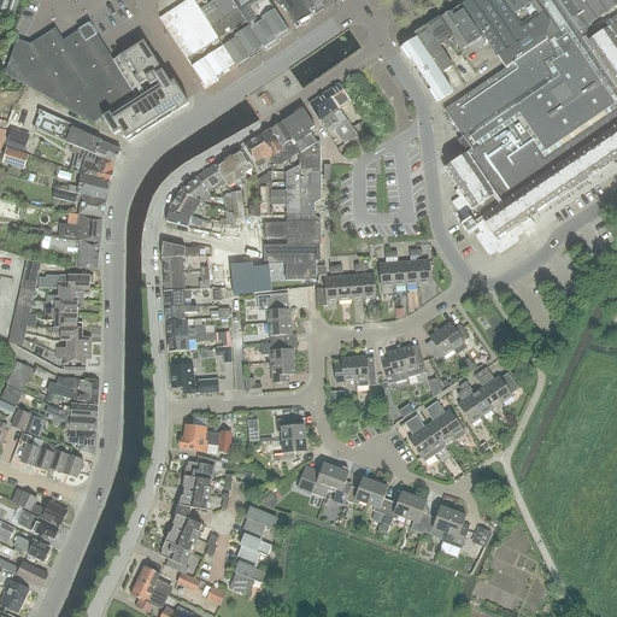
[(234,65),(235,66),(236,66),(200,11),(192,0),(187,0),(159,19),(205,90),(218,82),(217,81),(229,71),(228,70),(234,65)]
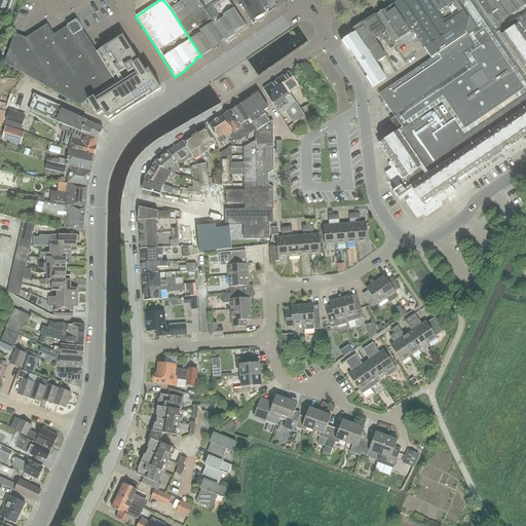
[(196,0),(184,0),(179,4),(187,17),(201,7),(196,0)]
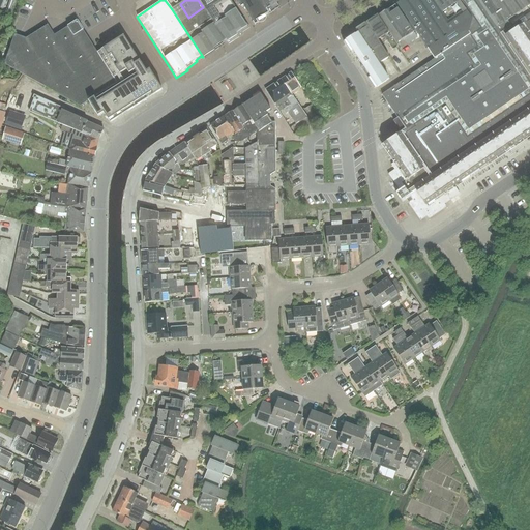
[(249,28),(230,0),(198,0),(203,7),(226,41),(226,42),(228,45),(238,38),(237,36),(248,28),(249,28)]
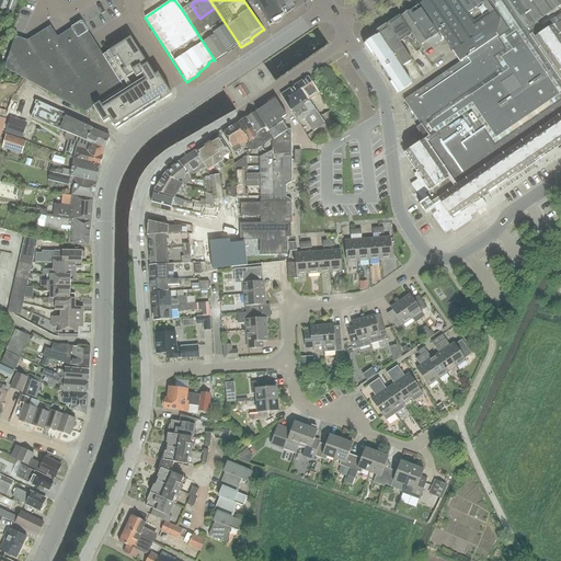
[(283,11),(276,0),(250,0),(254,8),(258,6),(267,23),(268,27),(273,24),(272,21),(272,20),(272,18),(273,16),(274,15),(276,15),(277,15),(279,15),(281,16),(285,14),(283,11)]
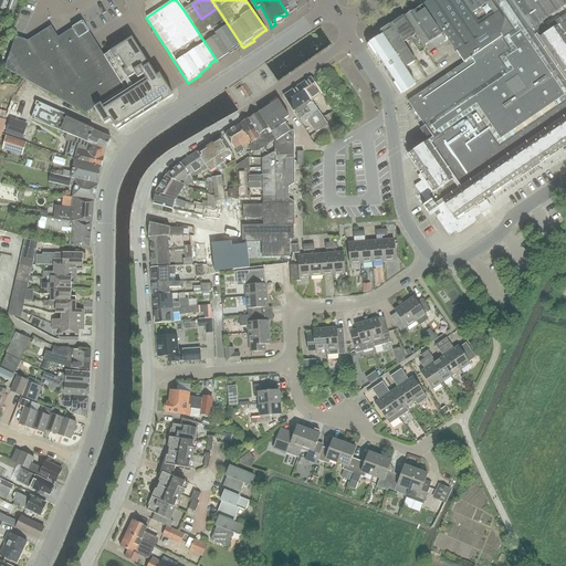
[(279,0),(285,11),(287,14),(287,16),(294,11),(293,11),(299,8),(295,3),(293,0),(279,0)]
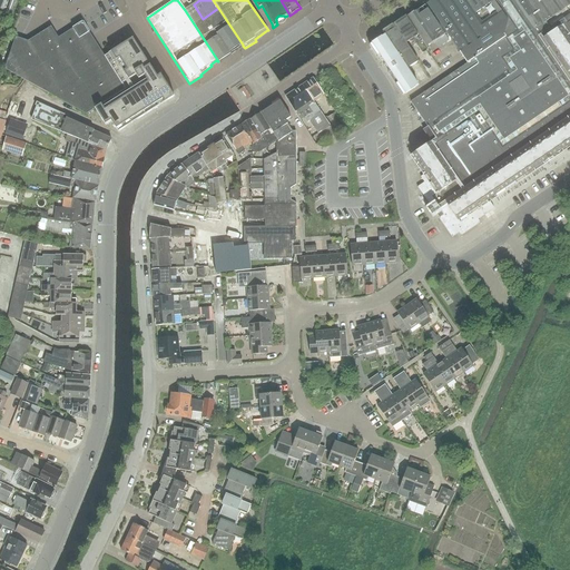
[(498,0),(504,9),(504,8),(513,21),(504,27),(503,35),(487,46),(465,61),(467,64),(411,102),(428,127),(434,123),(441,131),(443,134),(412,155),(425,174),(421,177),(424,183),(418,187),(430,205),(425,207),(432,217),(436,215),(452,237),(459,233),(461,236),(480,223),(478,219),(484,215),(479,206),(546,161),(569,144),(569,21),(567,25),(563,19),(550,28),(546,22),(543,23),(534,30),(513,0),(498,0)]
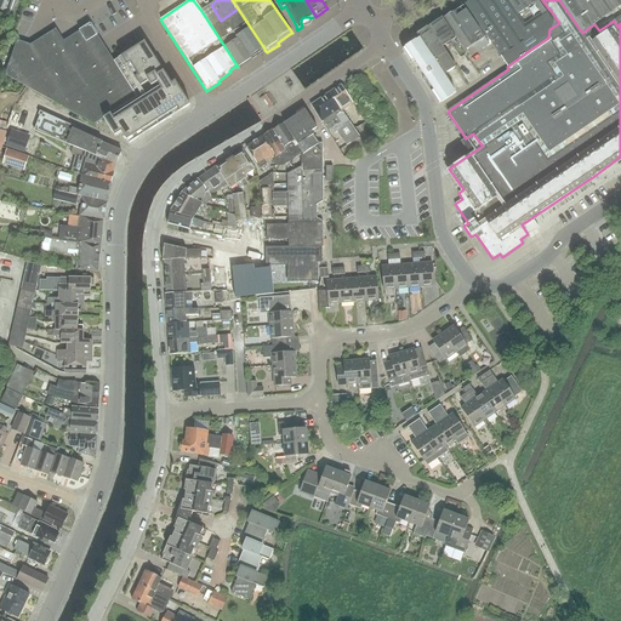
[(500,57),(507,67),(530,50),(548,38),(550,29),(559,23),(550,9),(550,10),(542,0),(468,0),(463,4),(485,36),(500,57)]
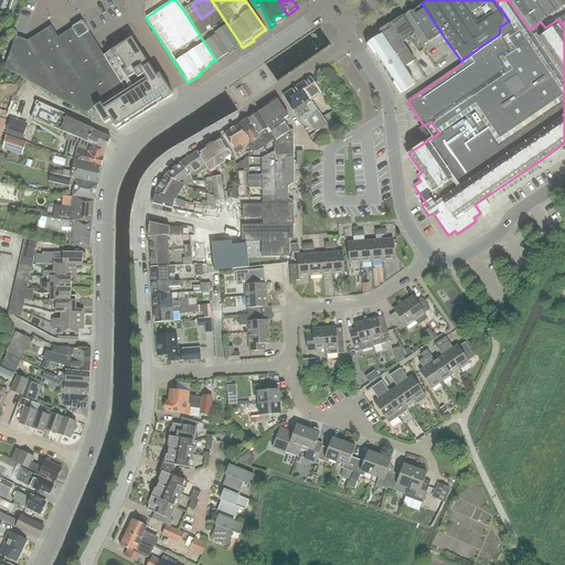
[(509,0),(530,30),(539,23),(522,0),(509,0)]
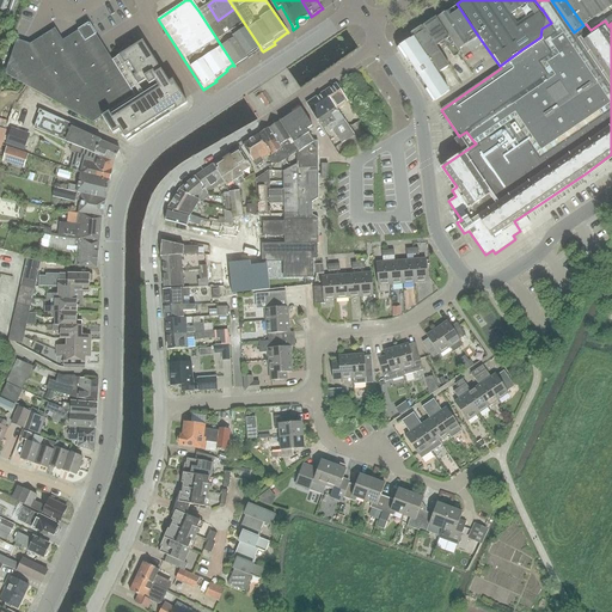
[(565,0),(583,25),(586,24),(603,12),(594,0),(565,0)]
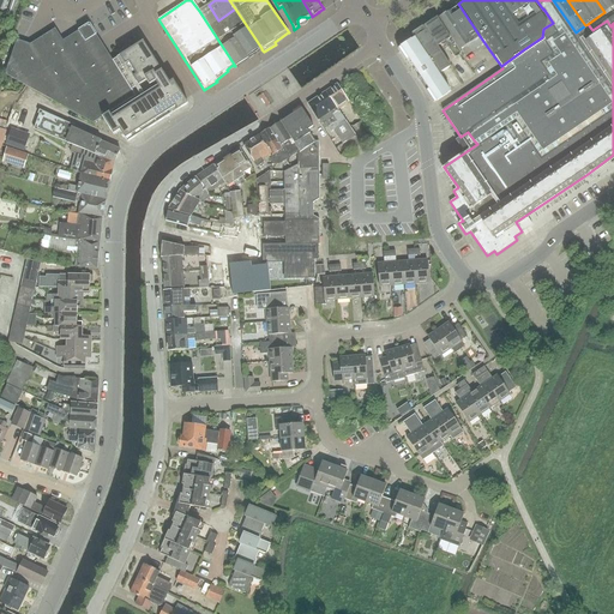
[(596,0),(605,12),(613,5),(613,2),(612,0),(596,0)]
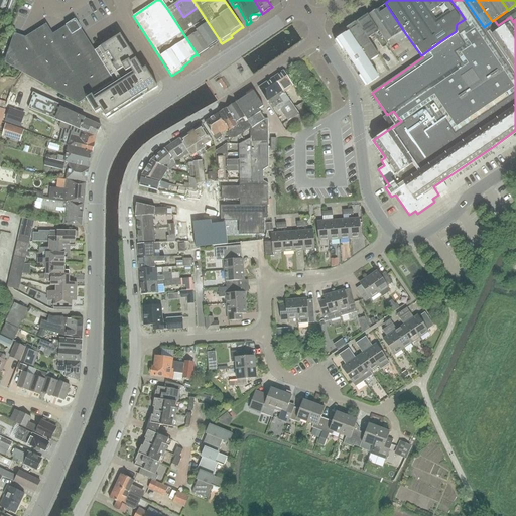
[(385,3),(367,14),(385,43),(386,42),(403,30),(385,3)]
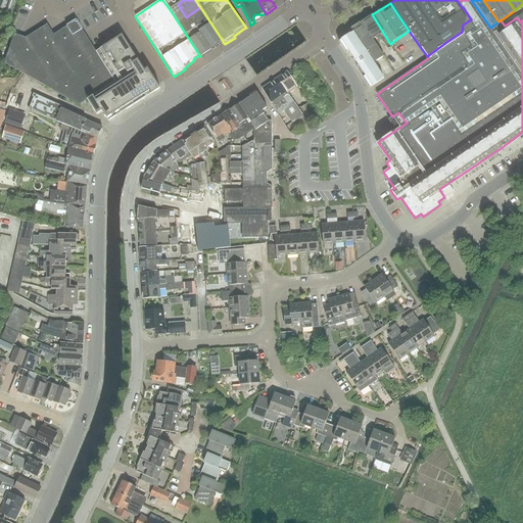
[(222,40),(223,42),(223,41),(200,7),(186,17),(178,4),(170,9),(200,56),(199,56),(202,59),(212,52),(211,51),(222,44),(220,42),(222,40)]
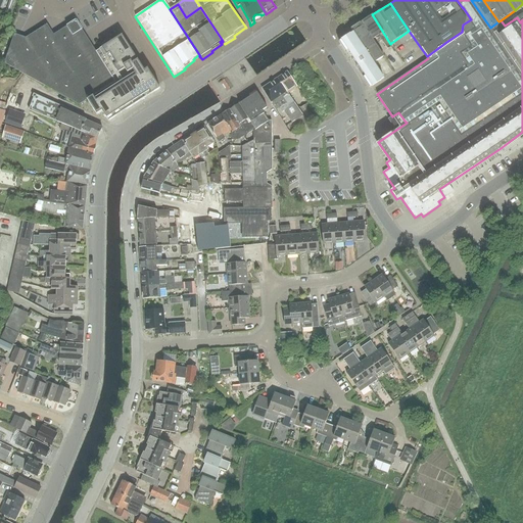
[(393,46),(391,43),(390,44),(372,14),(361,21),(372,40),(378,37),(387,49),(393,46)]
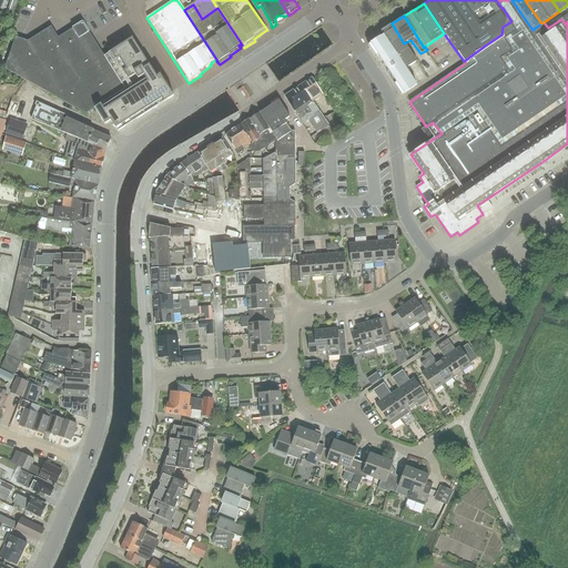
[(381,31),(383,34),(379,38),(377,36),(369,42),(393,77),(405,69),(416,62),(405,46),(404,43),(392,23),(381,31)]
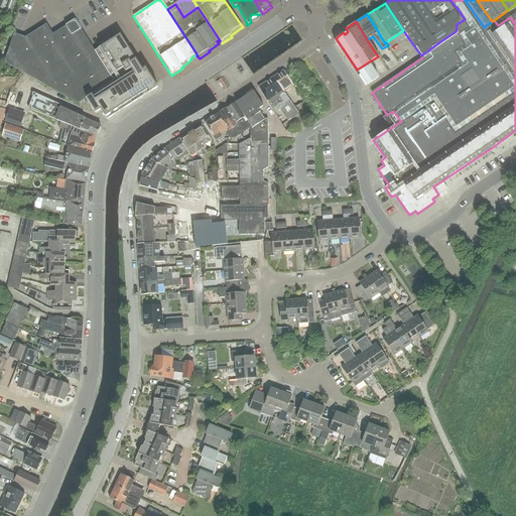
[(3,62),(78,104),(86,99),(114,81),(95,50),(78,24),(55,38),(46,23),(25,37),(13,33),(3,62)]
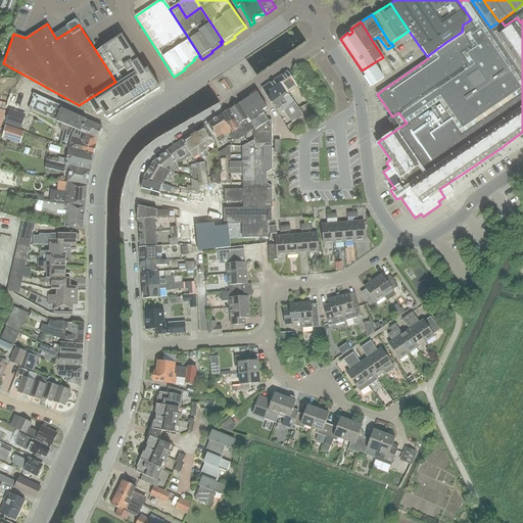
[(115,82),(87,100),(96,115),(102,112),(108,122),(160,89),(147,68),(144,70),(122,35),(96,51),(115,82)]
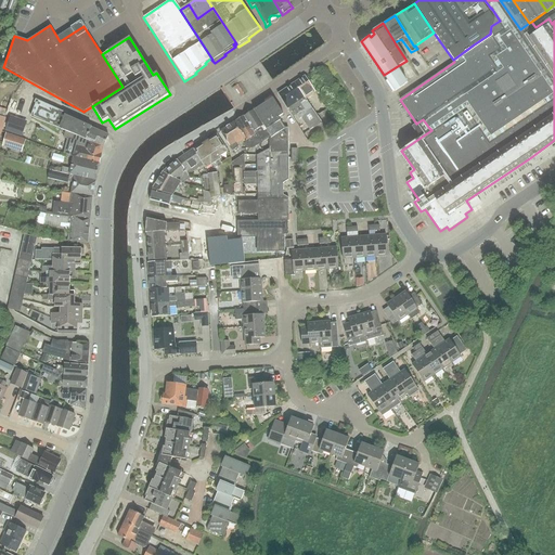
[(395,92),(407,84),(396,67),(384,75),(395,92)]
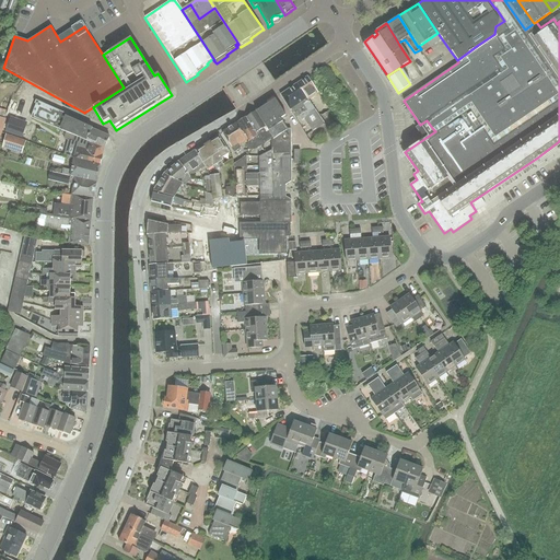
[(306,77),(296,83),(308,101),(308,100),(318,94),(306,77)]
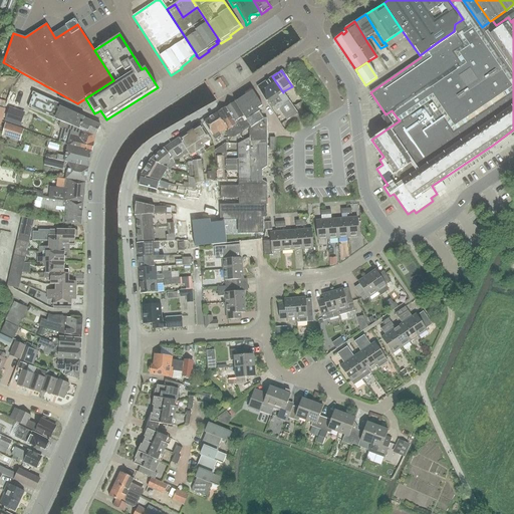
[(297,114),(283,91),(283,92),(272,76),(256,86),(266,102),(267,102),(271,108),(274,106),(277,110),(279,109),(286,121),(297,114)]
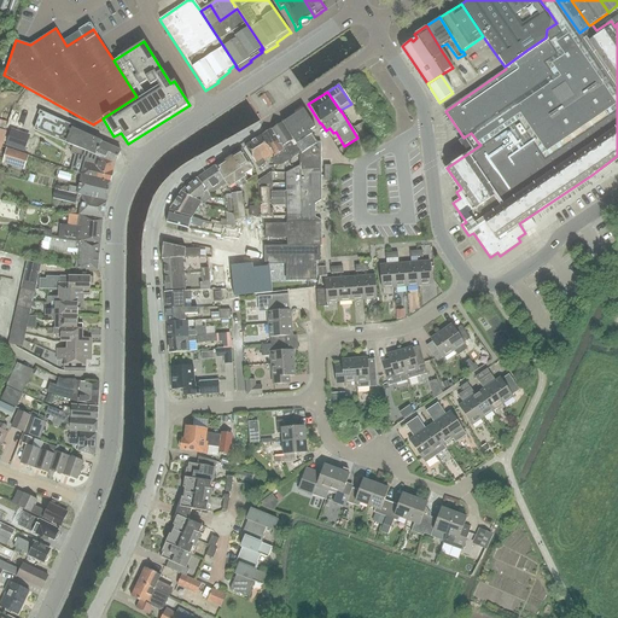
[(320,143),(318,143),(309,132),(315,128),(303,109),(283,122),(302,152),(299,156),(299,164),(320,164),(320,143)]
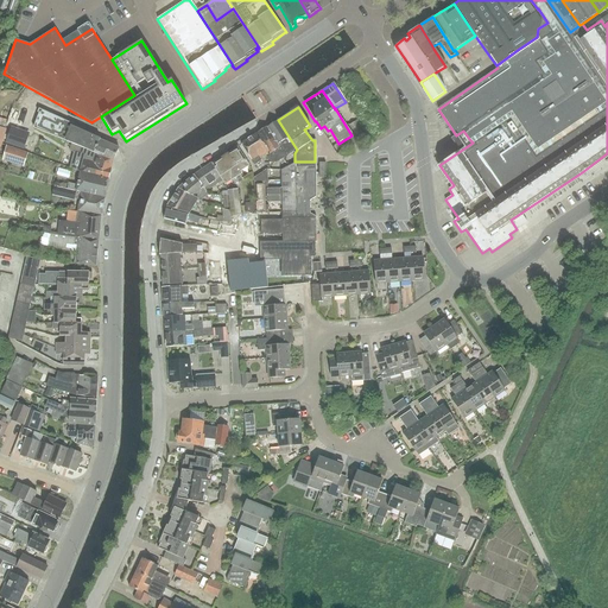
[(39,109),(35,126),(71,141),(96,151),(114,159),(118,149),(100,140),(88,134),(88,132),(39,109)]
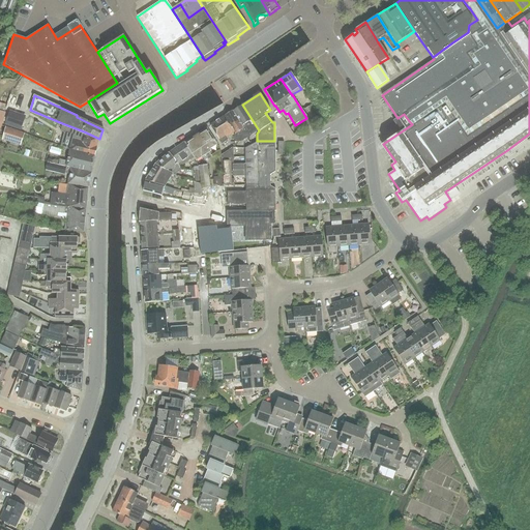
[(251,137),(257,133),(257,134),(259,130),(242,105),(233,111),(243,128),(243,140),(251,137)]
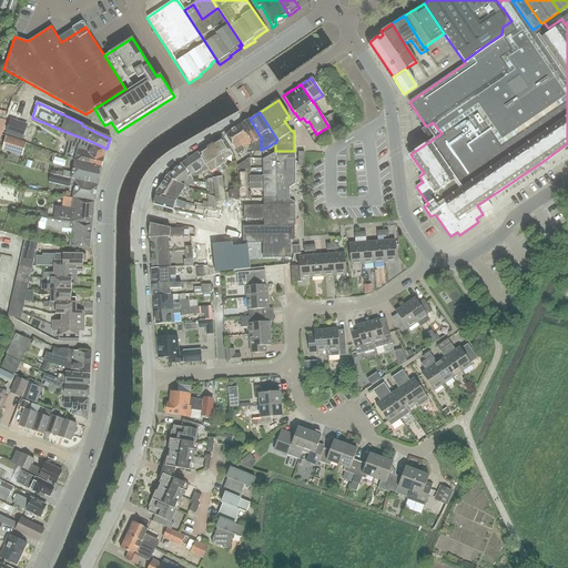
[(333,129),(340,125),(332,113),(326,118),(333,129)]
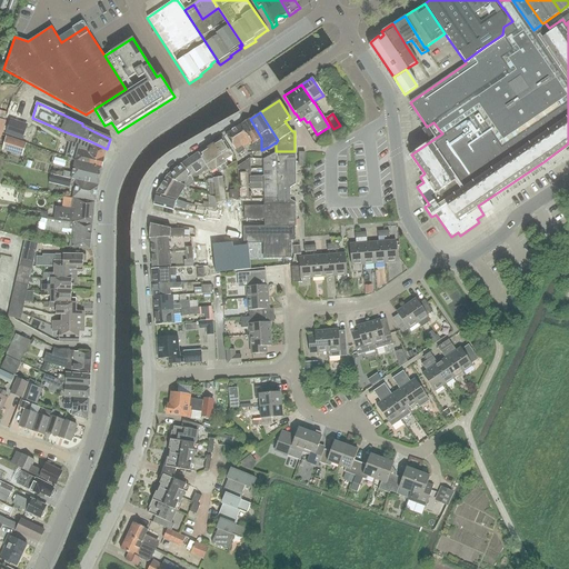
[(258,152),(261,150),(261,138),(250,119),(241,125),(252,142),(251,143),(251,149),(251,152),(258,152)]
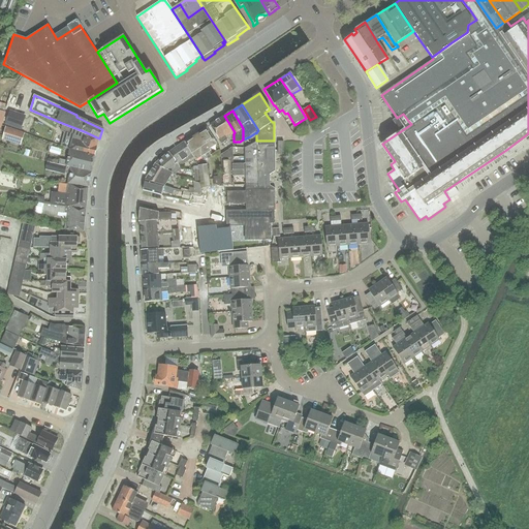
[(21,130),(25,118),(9,113),(5,125),(21,130)]
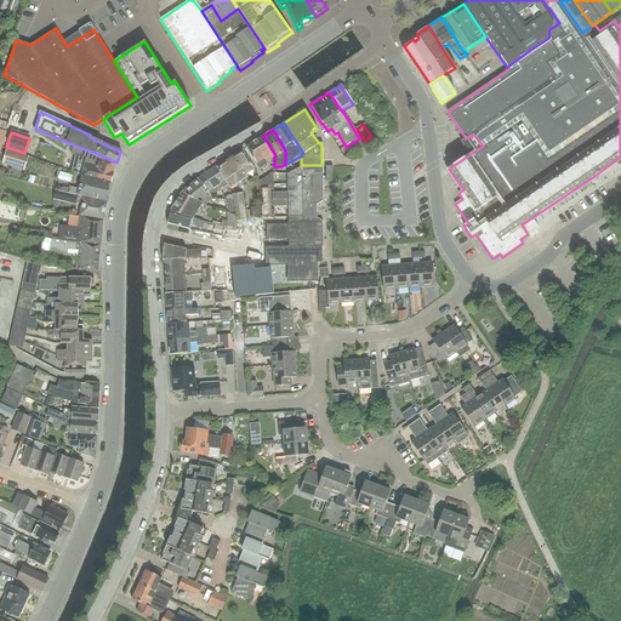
[(265,161),(274,157),(275,155),(263,136),(245,148),(260,169),(267,165),(265,161)]
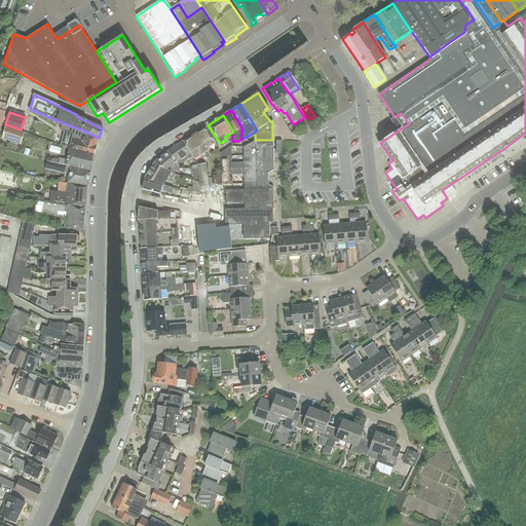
[(83,130),(62,122),(60,130),(65,132),(62,146),(69,148),(69,147),(70,148),(94,153),(96,147),(98,140),(99,138),(83,130)]
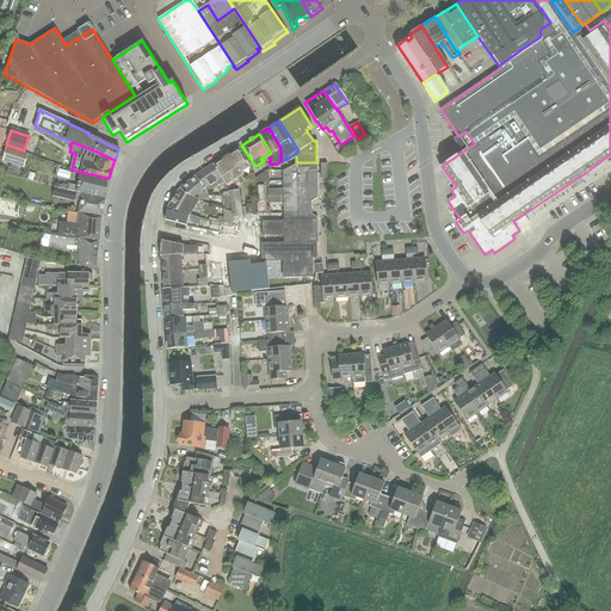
[(2,161),(23,168),(28,153),(7,147),(2,161)]
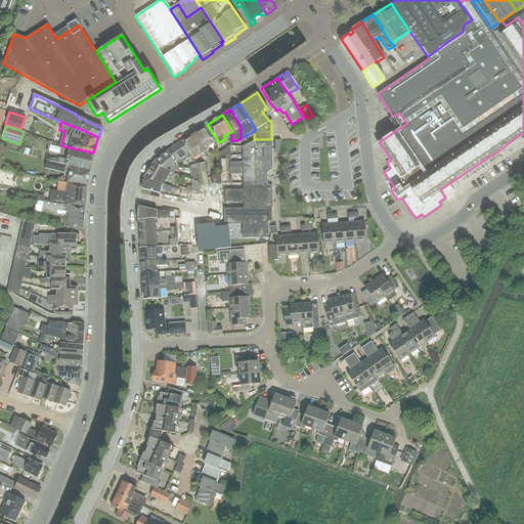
[(204,128),(198,132),(208,147),(215,143),(205,127),(204,128)]
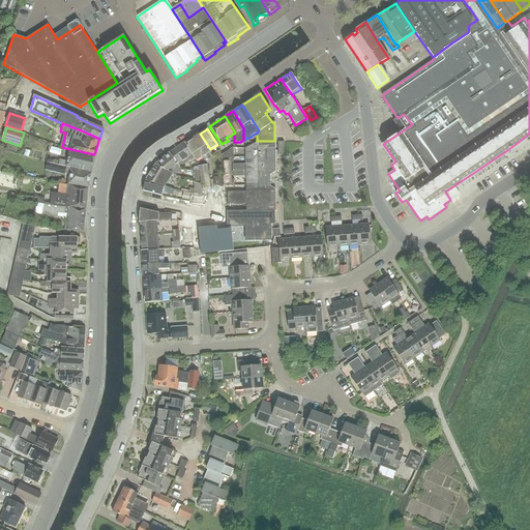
[(210,151),(211,151),(200,134),(185,143),(193,153),(194,156),(193,157),(196,162),(210,151)]
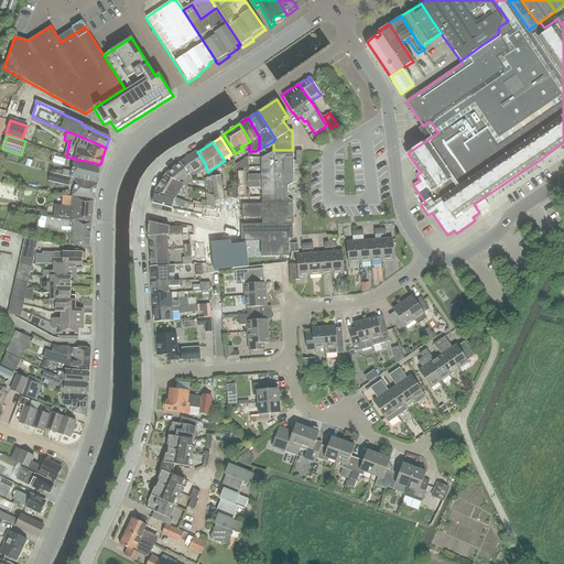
[(293,167),(292,150),(273,150),(273,151),(260,158),(261,167),(293,167)]
